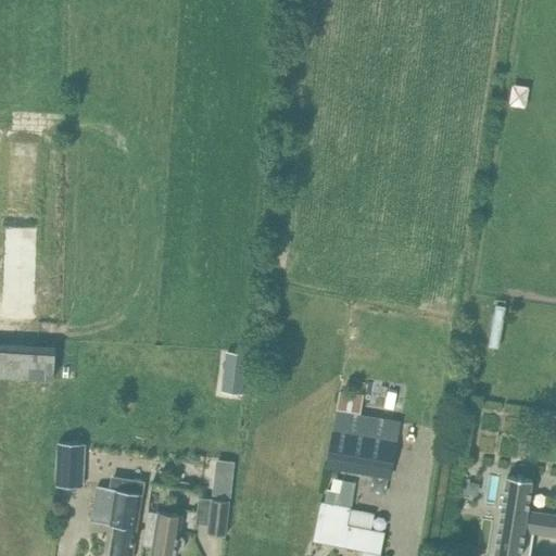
[(528,108),(532,87),(516,83),(510,103),(528,108)]
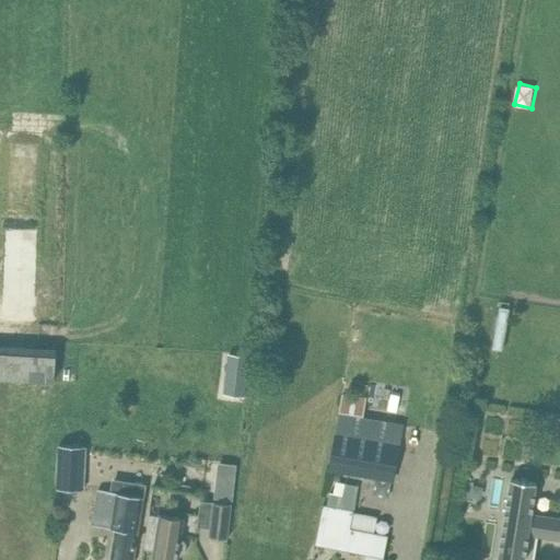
[(0,348),(0,381),(51,384),(53,351),(0,348)]
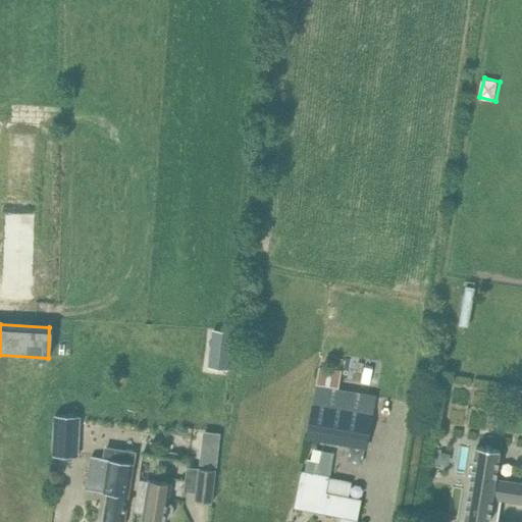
[(209,365),(230,368),(237,331),(215,328),(209,365)]
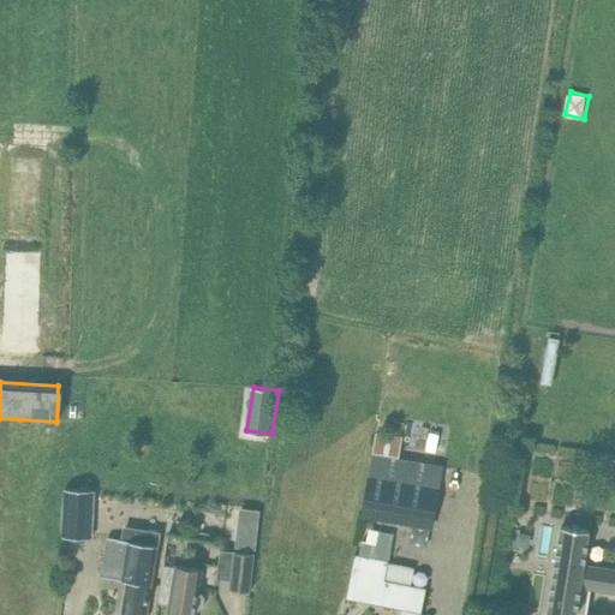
[(375,436),(368,479),(360,514),(431,526),(441,470),(398,463),(402,441),(375,436)]
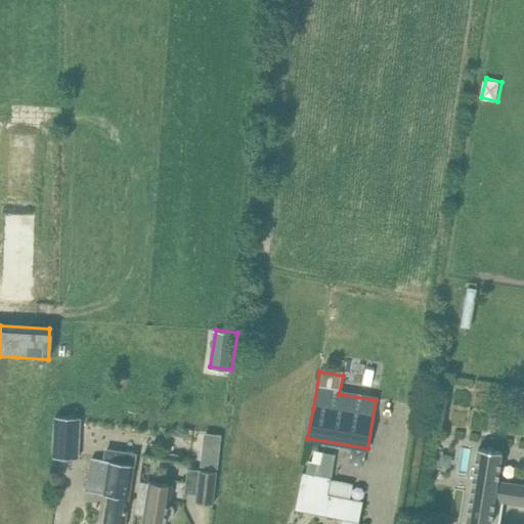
[(76,454),(78,420),(54,418),(52,453),(76,454)]
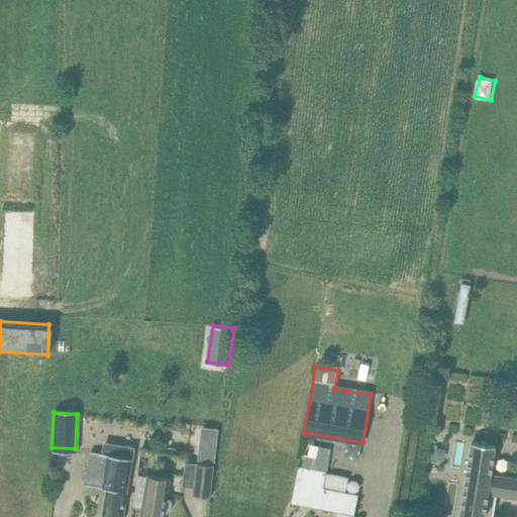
[(495,446),(472,443),(460,515),(472,516),(484,516),(488,493),(516,497),(516,479),(491,475),(495,446)]
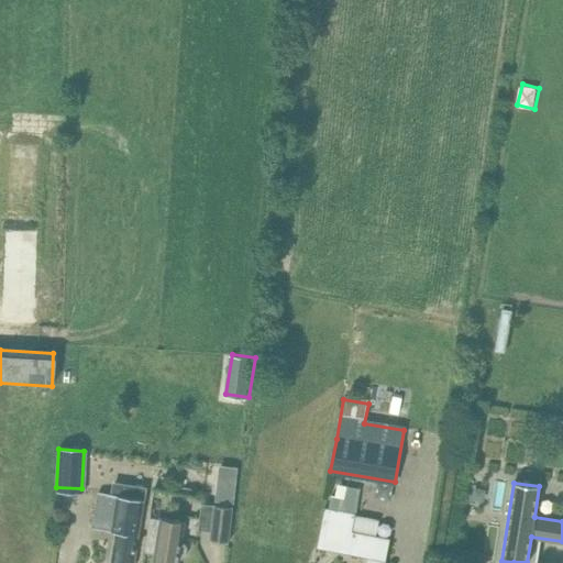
[(331,497),(329,509),(324,508),(317,548),(367,558),(365,562),(385,562),(390,539),(351,531),(360,490),(343,488),(341,499),(331,497)]
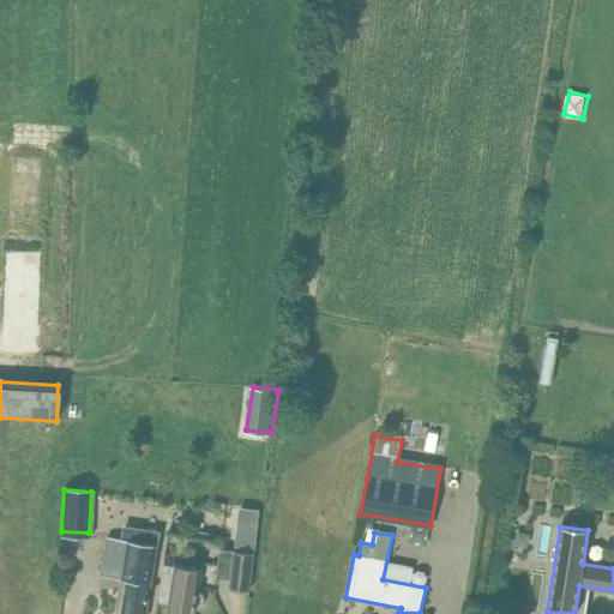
[(120,613),(145,613),(157,545),(107,536),(101,576),(126,579),(120,613)]
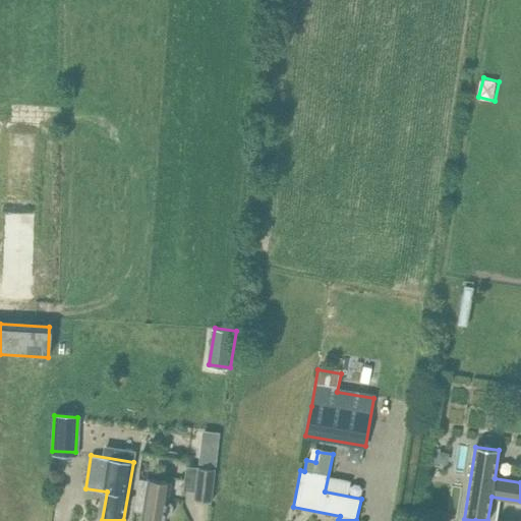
[(198,467),(198,469),(186,468),(183,491),(195,494),(194,500),(211,502),(215,469),(198,467)]
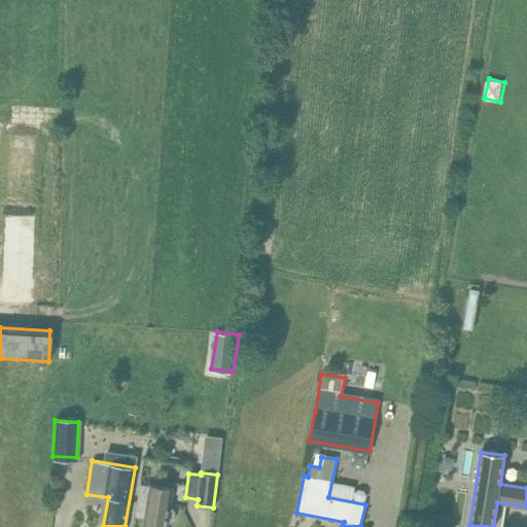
[(166,526),(167,523),(170,523),(174,521),(175,513),(172,508),(170,507),(173,488),(150,485),(143,526),(166,526)]
